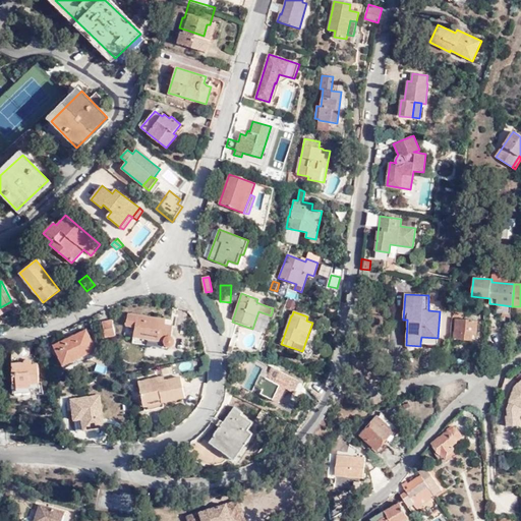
[(166,320),(128,313),(126,326),(135,327),(133,343),(165,348),(165,345),(170,347),(173,346),(175,345),(175,341),(174,338),(172,336),(173,326),(165,325),(166,320)]
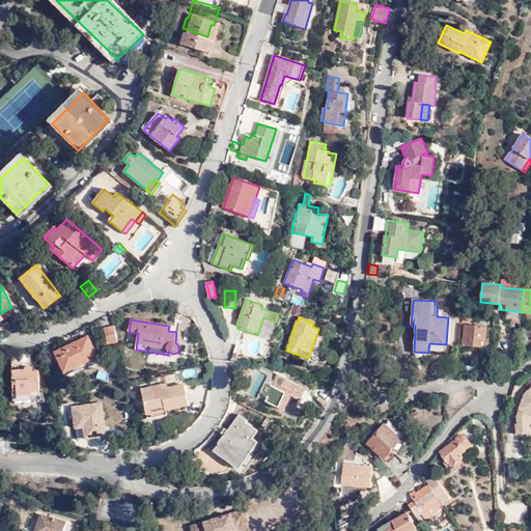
[(486,328),(465,325),(463,344),(481,346),(481,340),(485,341),(486,328)]
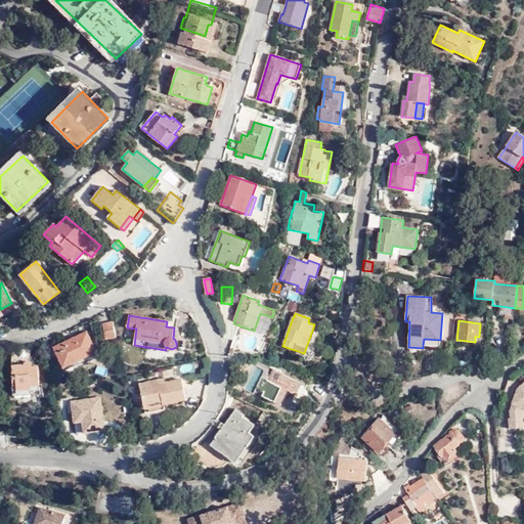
[(117,338),(113,322),(103,323),(106,339),(117,338)]
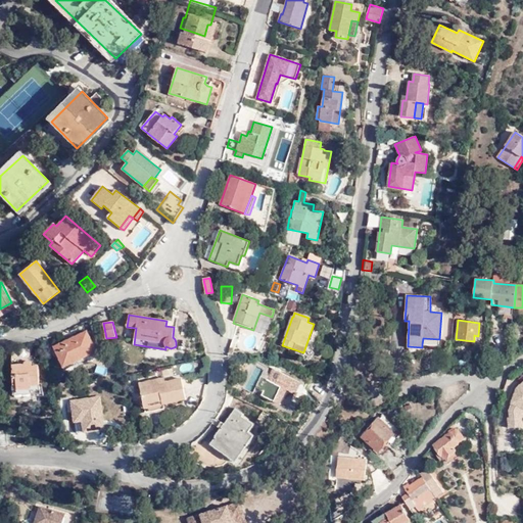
[(57,345),(60,352),(57,353),(62,364),(80,355),(82,359),(97,351),(87,331),(57,345)]
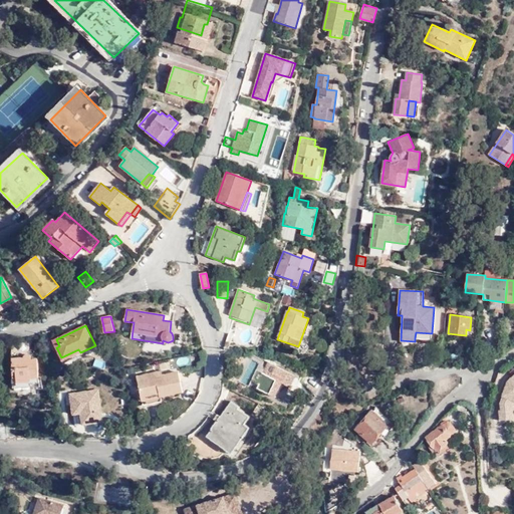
[(61,357),(62,360),(80,352),(78,349),(61,357)]
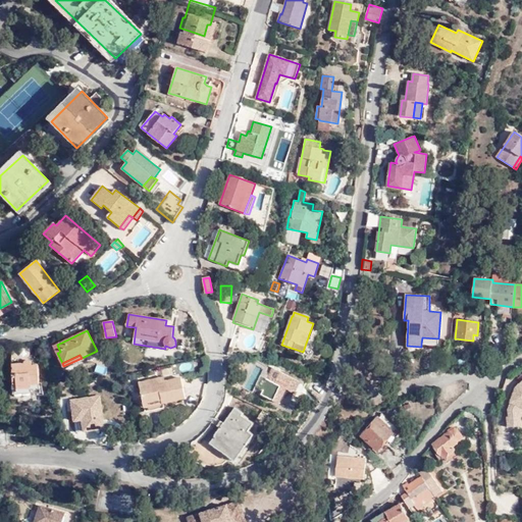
[(23,363),(12,364),(13,383),(17,383),(17,388),(31,388),(31,384),(39,384),(39,383),(38,365),(32,365),(32,362),(29,360),(25,361),(23,363)]
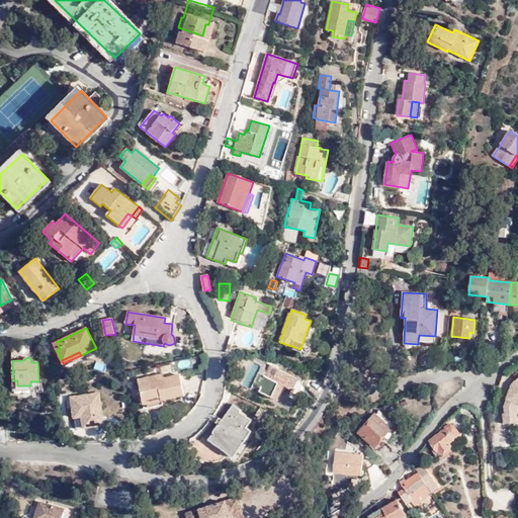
[(251,387),(274,400),(280,387),(276,385),(277,382),(292,391),(297,379),(270,364),(264,376),(258,373),(251,387)]
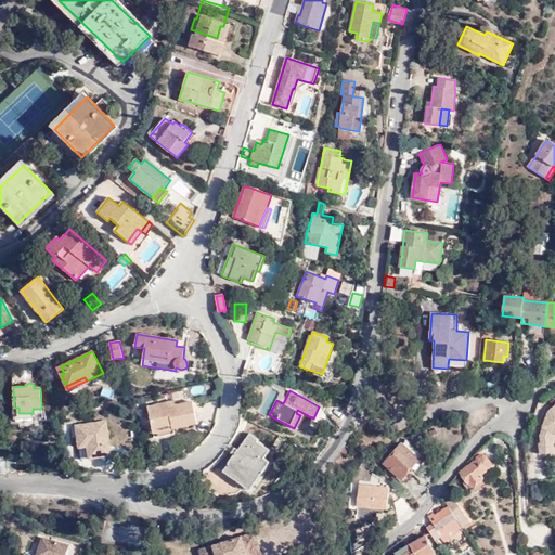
[(169,407),(168,402),(147,407),(154,438),(175,434),(173,429),(197,424),(193,401),(175,404),(169,407)]
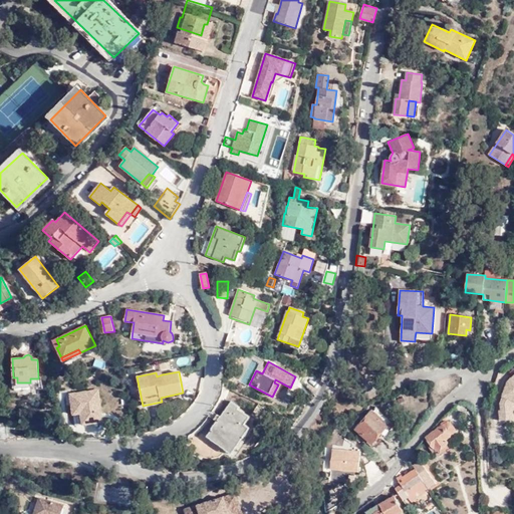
[(17,377),(13,377),(14,389),(30,388),(30,390),(43,389),(41,377),(38,377),(38,378),(30,378),(30,382),(17,382),(17,377)]
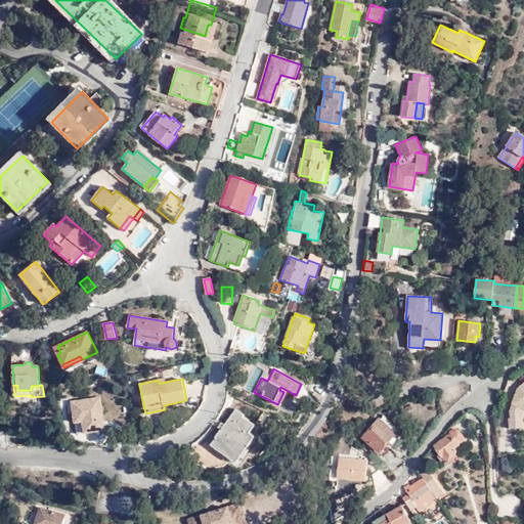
[(523,385),(519,390),(513,406),(512,412),(513,419),(511,419),(511,428),(522,428),(521,419),(523,418),(523,385)]
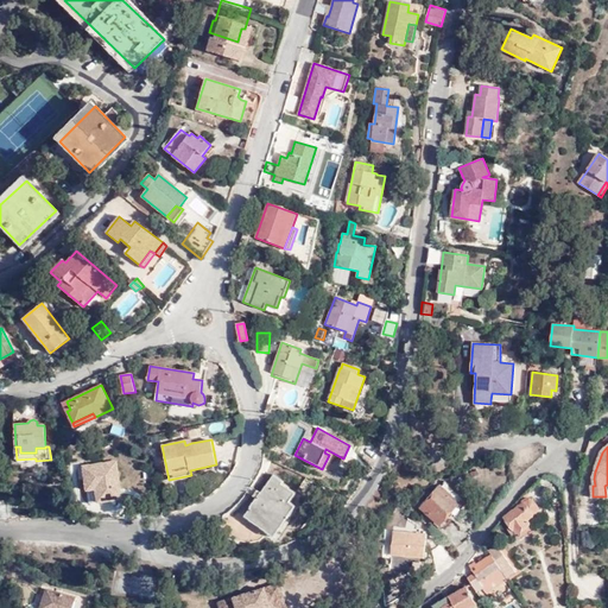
[(274,537),(296,506),(290,502),(296,493),(282,483),(283,482),(273,475),(249,507),(251,507),(245,517),(274,537)]
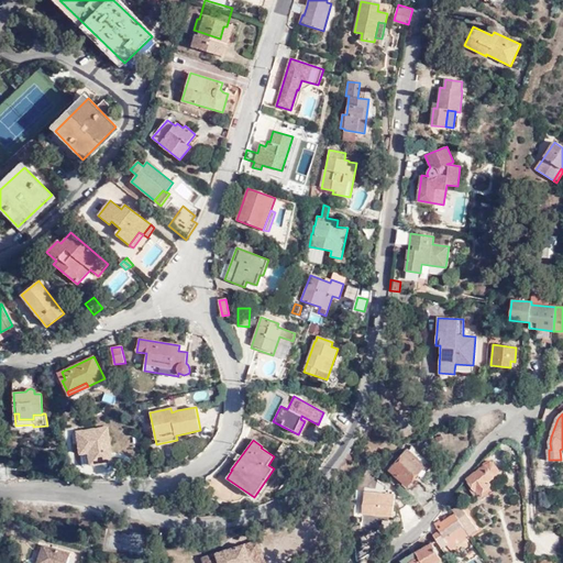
[(389,470),(407,486),(418,475),(421,478),(433,465),(420,453),(416,459),(407,451),(389,470)]
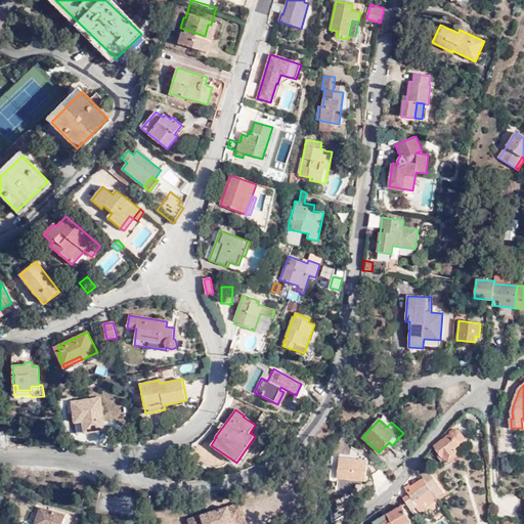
[(459,431),(456,430),(435,445),(440,452),(436,454),(441,462),(445,460),(448,464),(468,448),(463,441),(465,440),(465,438),(459,431)]
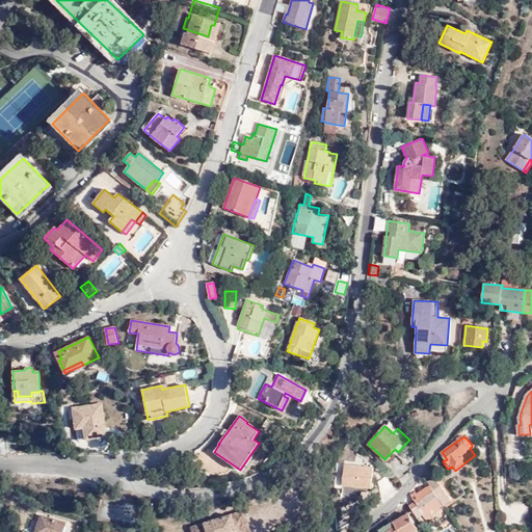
[(15,437),(6,437),(7,453),(16,453),(15,437)]
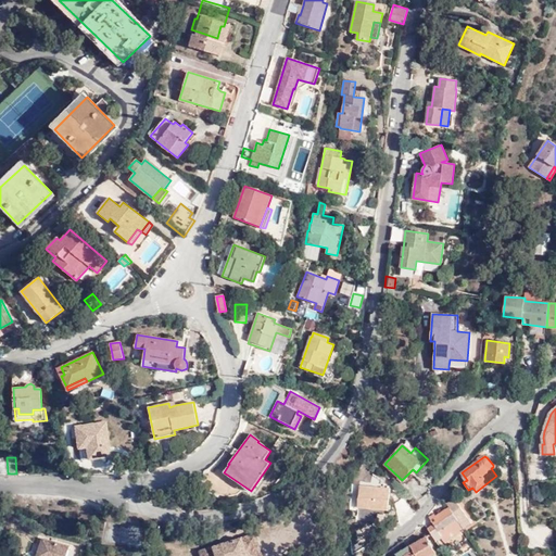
[(390,489),(359,485),(357,507),(384,509),(388,509),(390,489)]
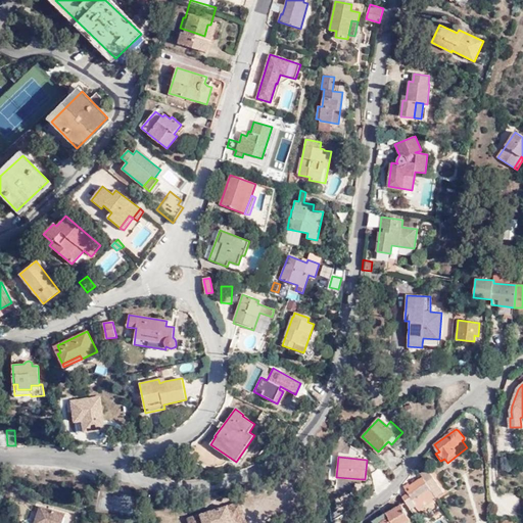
[(427,469),(420,474),(422,477),(433,492),(436,497),(444,492),(427,469)]
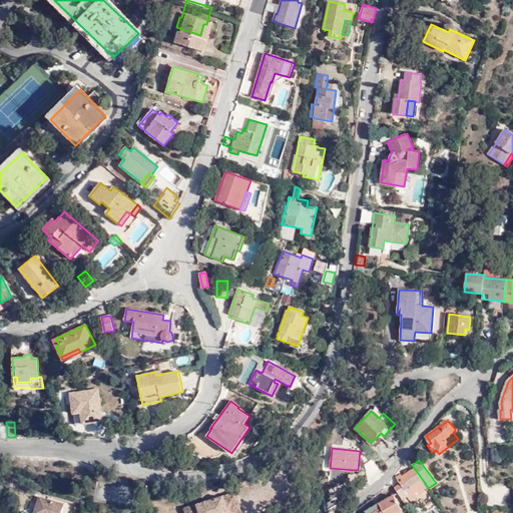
[(355,474),(355,470),(330,468),(328,468),(327,479),(344,481),(345,473),(355,474)]
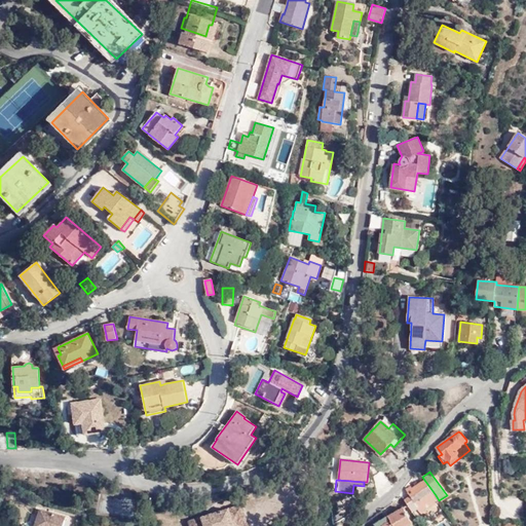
[(417,508),(420,513),(438,500),(435,495),(436,495),(424,480),(412,488),(408,483),(405,487),(405,488),(410,496),(418,508),(417,508)]
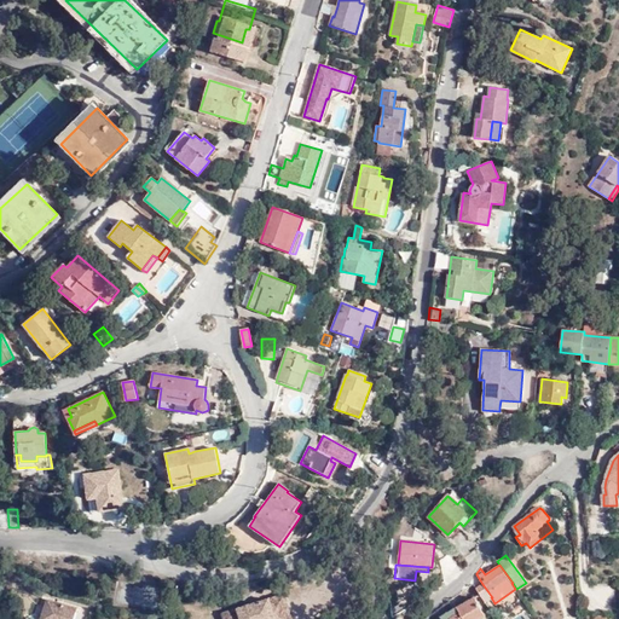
[(281,584),(265,589),(267,597),(283,593),(281,584)]
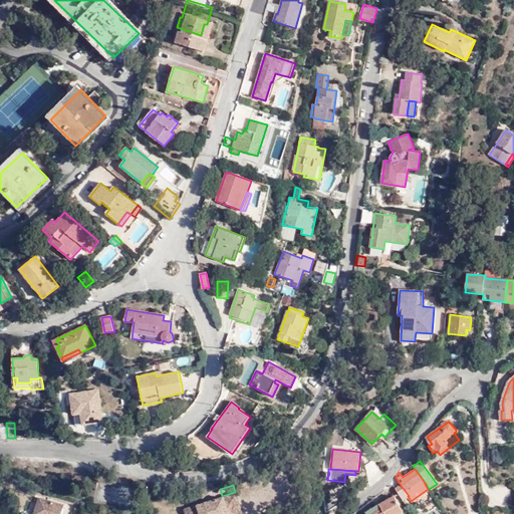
[(401,485),(396,489),(403,499),(408,496),(409,496),(401,485)]
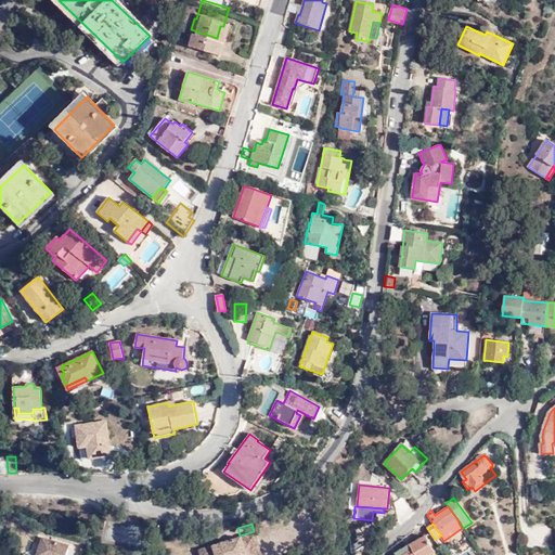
[(240,536),(237,528),(195,540),(198,554),(217,554),(243,547),(257,543),(254,531),(240,536)]
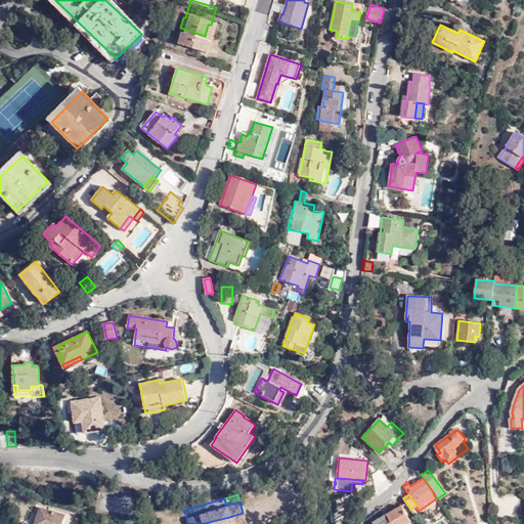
[(44,523),(57,523),(62,510),(37,501),(32,518),(45,523),(44,523)]
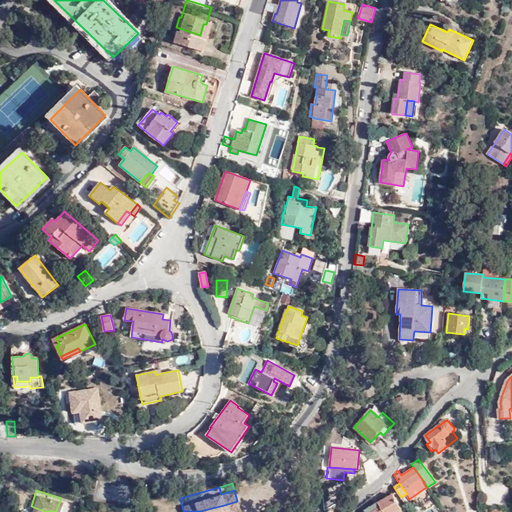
[(388,511),(399,506),(393,494),(364,510),(364,511),(388,511)]
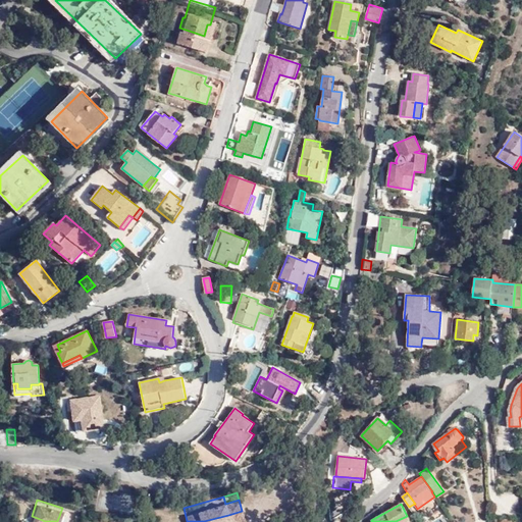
[(229,521),(243,519),(242,511),(228,515),(229,518),(229,521)]
